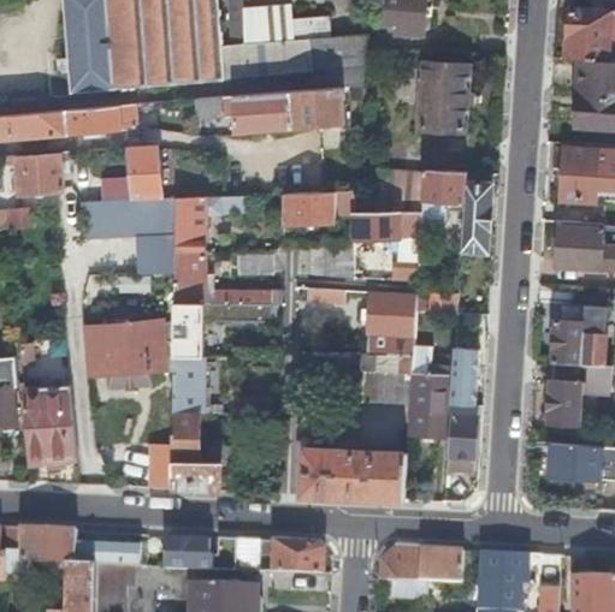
[(364,84),(366,48),(367,34),(330,36),(294,40),(244,43),(230,45),(219,46),(216,0),(65,0),(70,47),(74,91),(313,71),(314,88),(342,85),(364,84)]
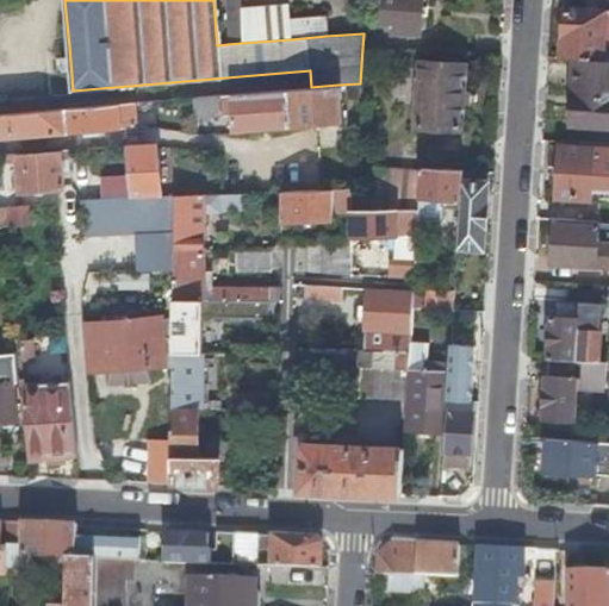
[(225,0),(228,44),(242,43),(238,0),(225,0)]
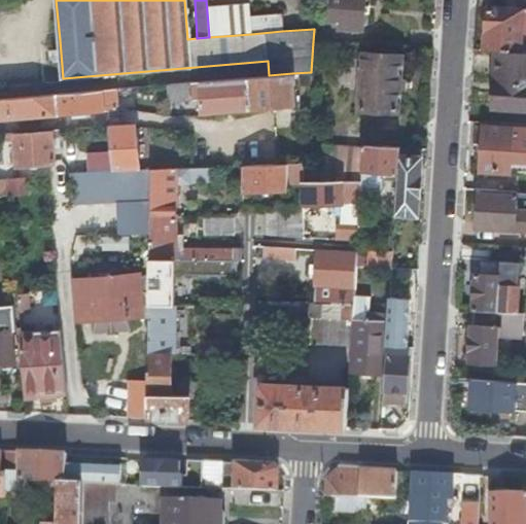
[(343,0),(343,4),(332,4),(331,20),(338,21),(337,27),(342,27),(341,28),(361,29),(363,0),(343,0)]
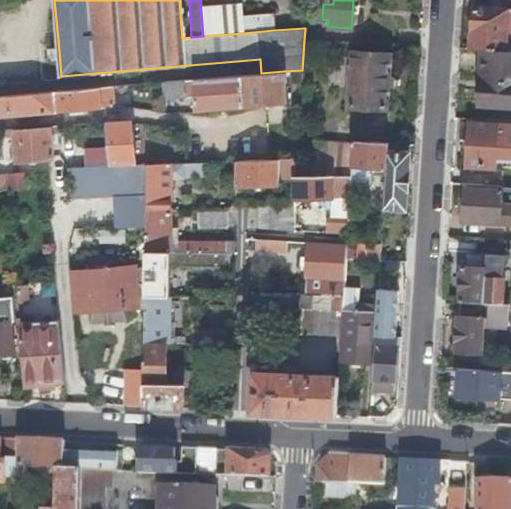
[(510,9),(473,7),(470,48),(510,51),(510,9)]
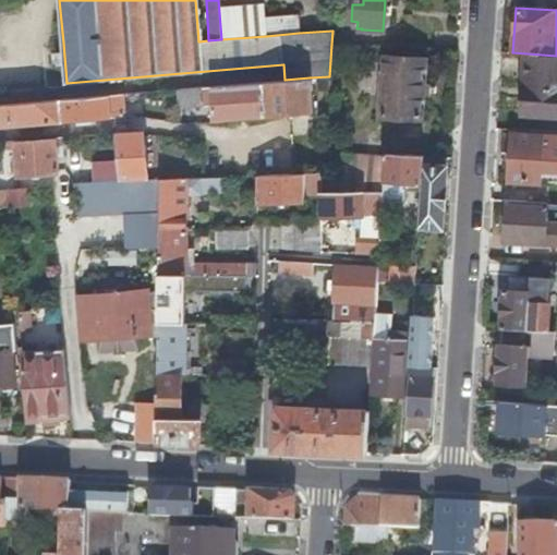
[(266,36),(299,33),(298,14),(264,17),(266,36)]
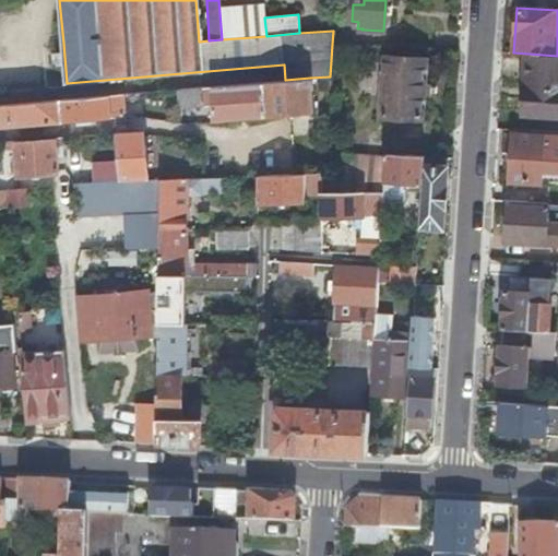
[(557,57),(529,55),(524,114),(557,115),(557,57)]
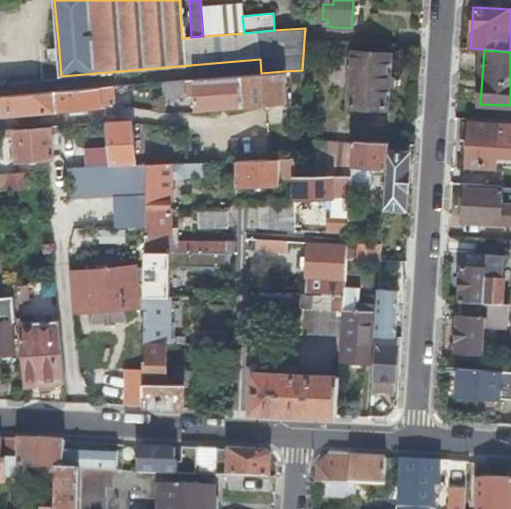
[(353,54),(349,106),(385,108),(388,56),(353,54)]
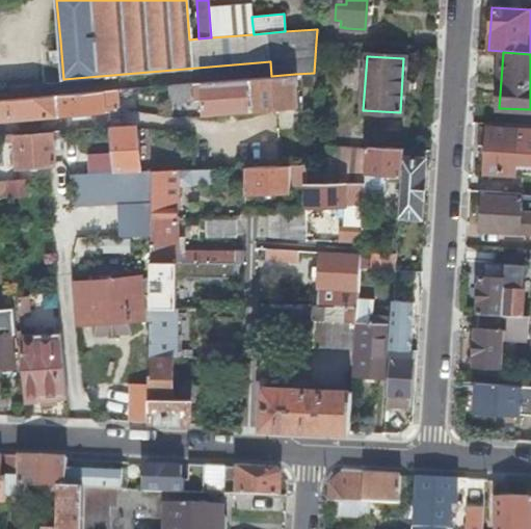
[(297,105),(295,74),(271,76),(244,79),(204,82),(205,94),(206,113),(297,105)]
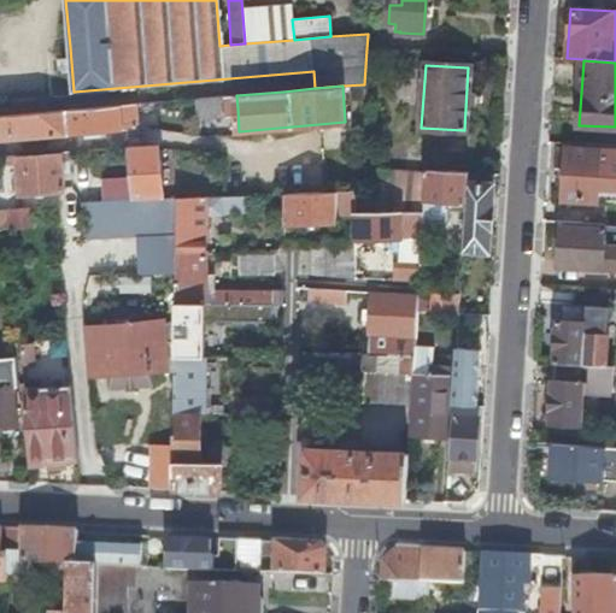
[(221,110),(238,108),(236,95),(220,96),(221,110)]
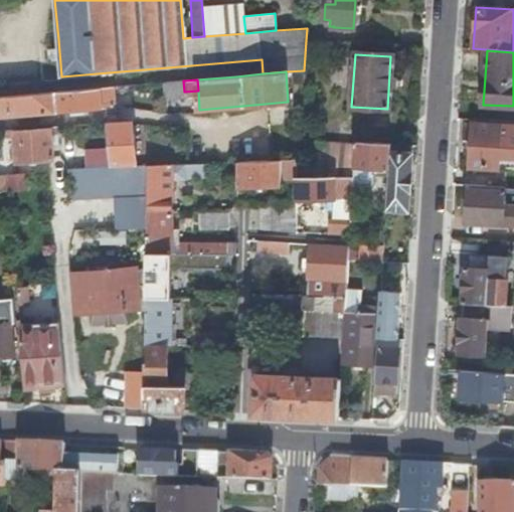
[(183,80),(166,82),(167,94),(184,92),(183,80)]
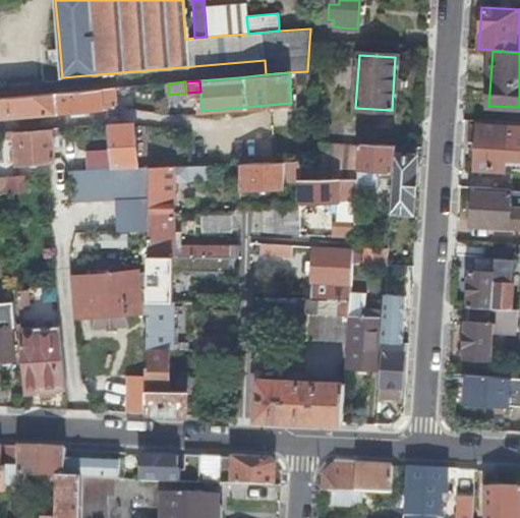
[(115,88),(116,104),(129,103),(128,87),(115,88)]
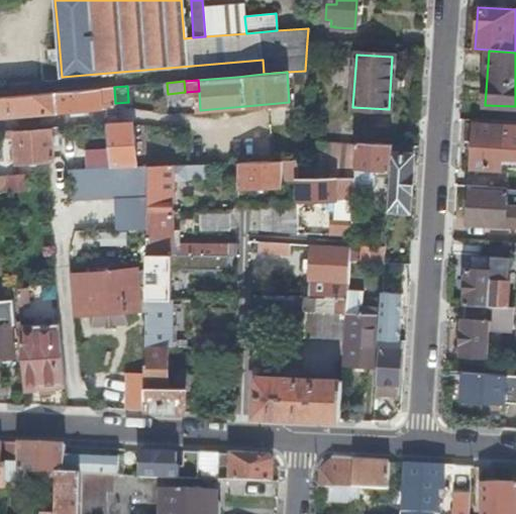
[(114,87),(0,97),(0,117),(115,108),(115,103),(114,87)]
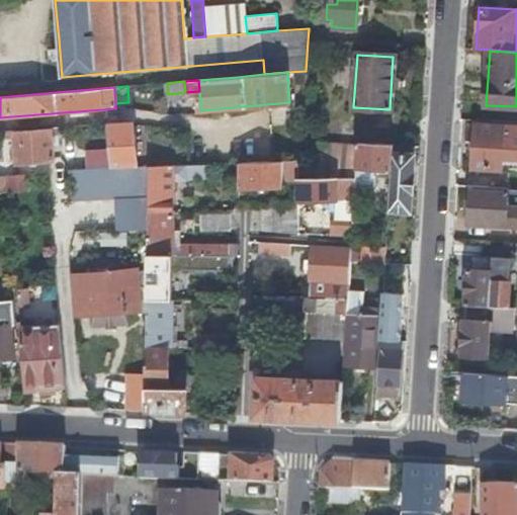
[(133,122),(108,123),(112,168),(137,166),(133,122)]
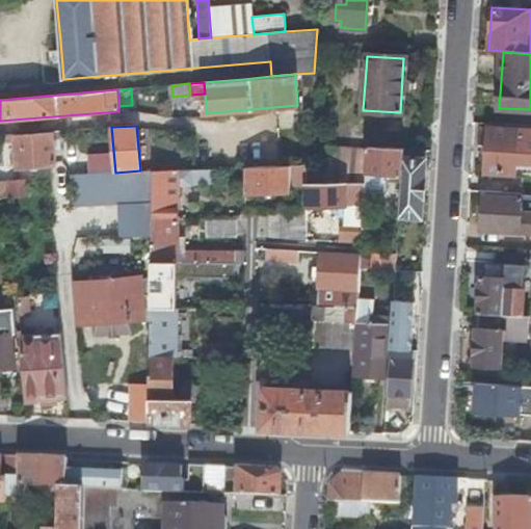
[(59,131),(15,134),(18,167),(55,165),(54,140),(59,139),(59,131)]
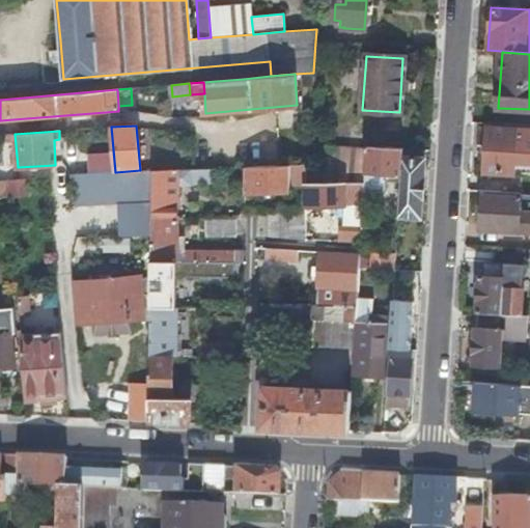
[(511,179),(512,169),(529,169),(529,136),(486,134),(483,177),(511,179)]
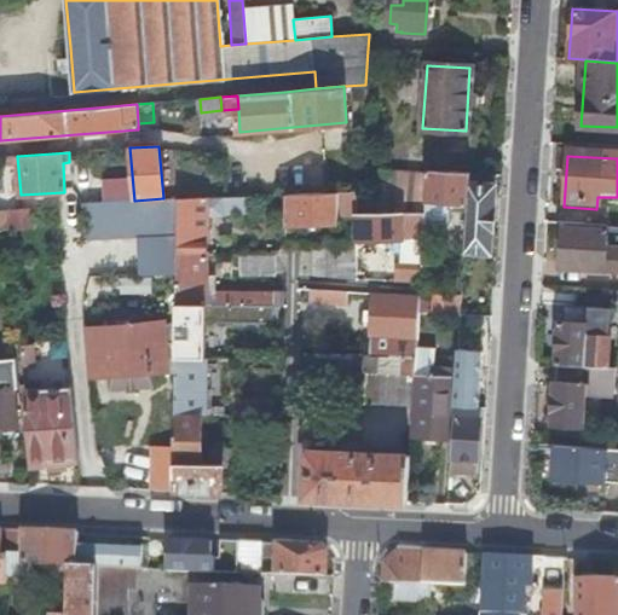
[(468,185),(469,173),(427,169),(425,199),(450,202),(449,210),(467,212),(468,185)]
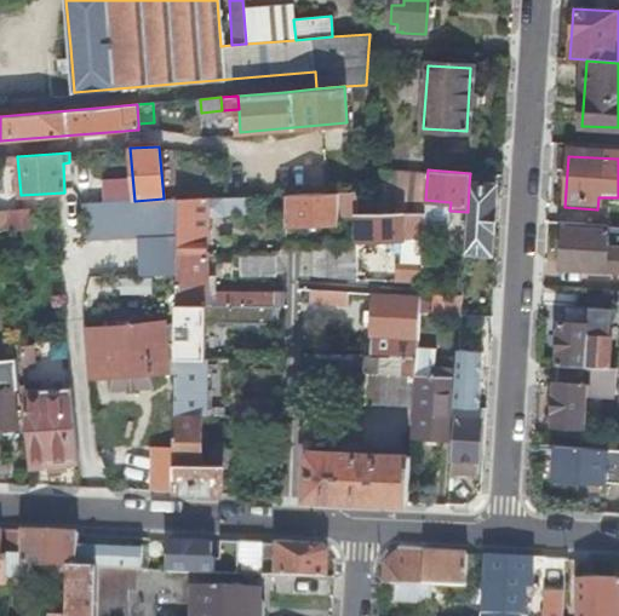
[(494,188),(469,185),(468,212),(466,224),(465,242),(465,252),(491,253),(492,225),(487,225),(488,213),(493,214),(494,188)]
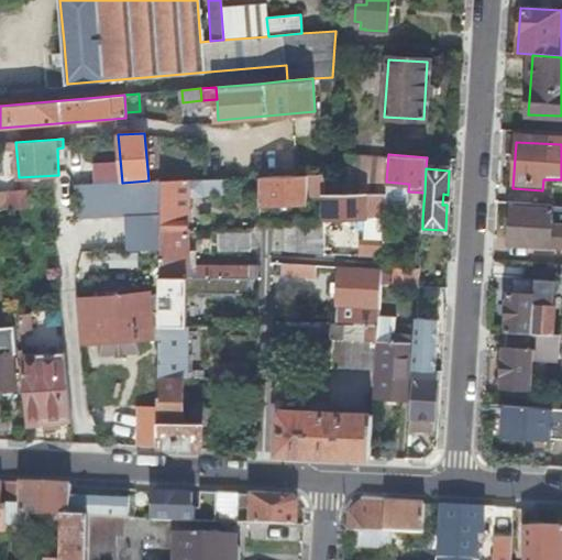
[(324,196),(324,174),(260,177),(259,204),(308,202),(308,196),(323,196),(324,196)]
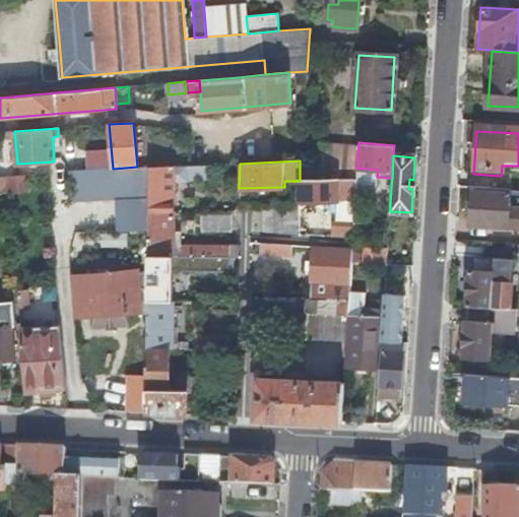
[(186,167),(180,167),(174,167),(173,180),(187,180),(187,179),(208,178),(208,166),(186,167)]
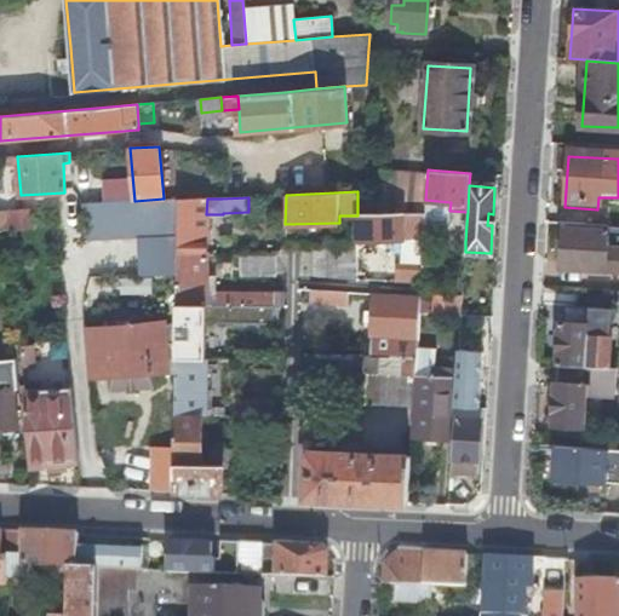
[(176,235),(176,255),(206,255),(206,214),(207,199),(177,200),(176,235)]
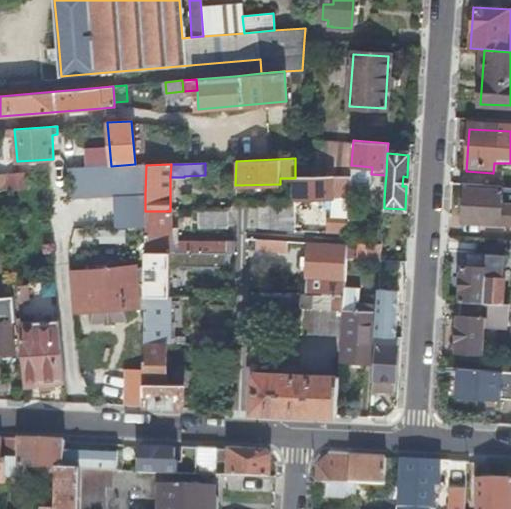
[(143,194),(145,194),(146,165),(111,167),(68,170),(70,199),(130,195),(143,194)]
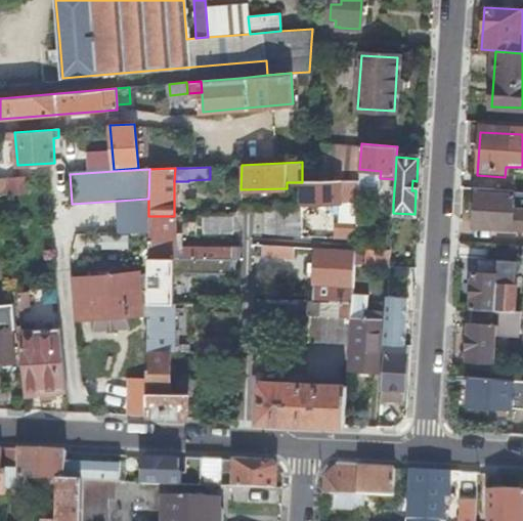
[(26,177),(7,178),(8,193),(27,192),(26,177)]
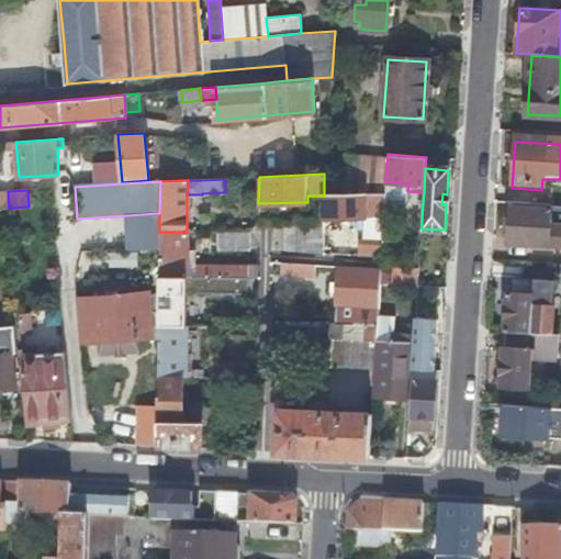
[(8,191),(0,191),(0,208),(9,208),(8,191)]
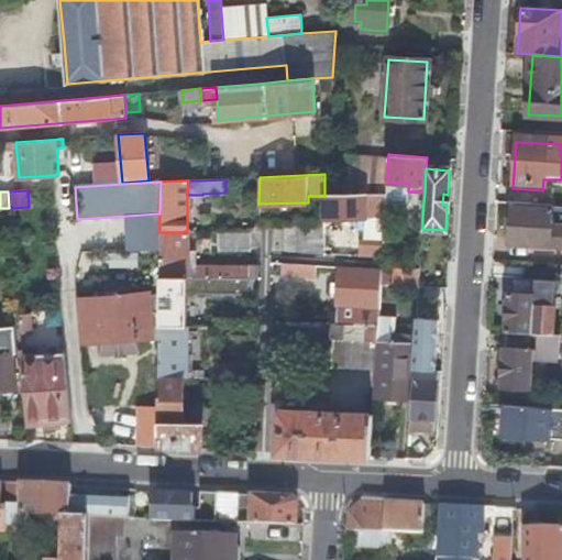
[(385,208),(385,194),(374,194),(324,196),(323,196),(324,219),(338,219),(351,219),(367,218),(367,217),(384,216),(385,208)]
